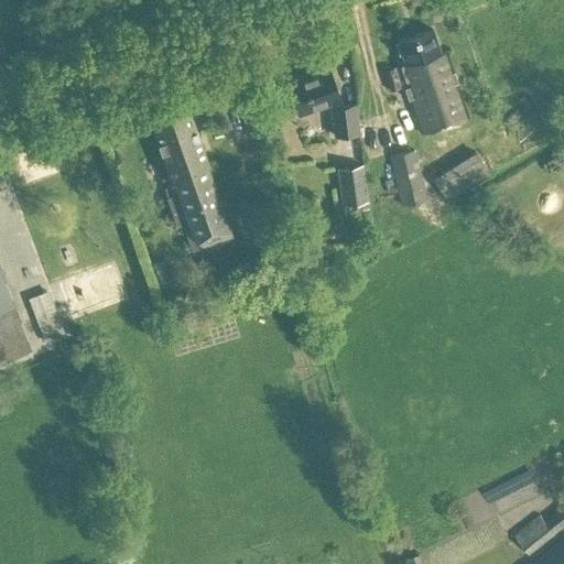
[(440,52),(432,29),(397,40),(398,43),(394,45),(398,54),(402,55),(405,63),(400,65),(405,80),(402,82),(420,132),(468,117),(446,50),(440,52)]
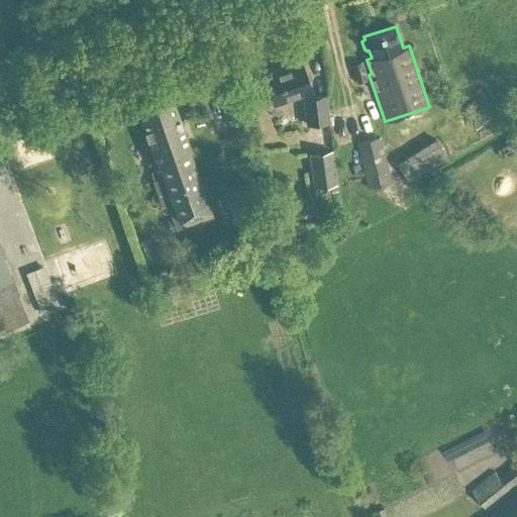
[(368,80),(362,61),(350,65),(356,83),(368,80)]
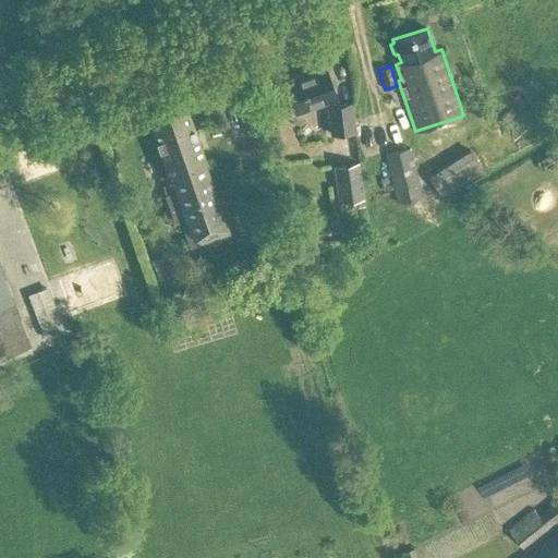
[(335,97),(325,68),(283,82),(293,111),(325,100),(328,106),(327,106),(329,134),(354,131),(351,104),(338,105),(335,97)]
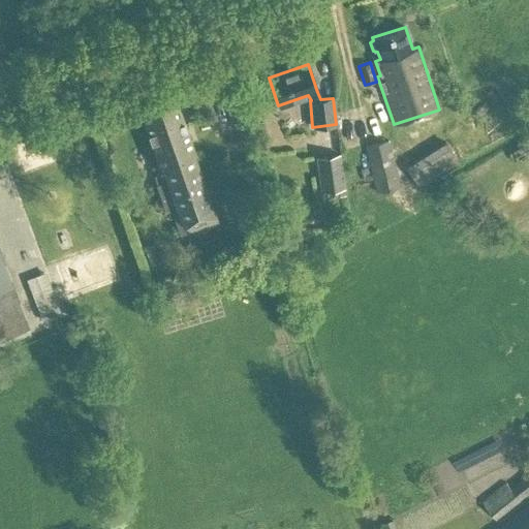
[(194,154),(195,154),(176,99),(139,112),(158,165),(155,166),(160,183),(156,184),(165,210),(170,208),(180,234),(188,231),(188,232),(218,222),(215,213),(194,154)]
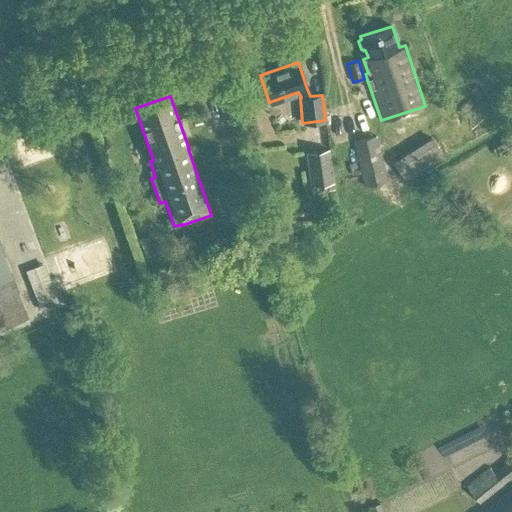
[(363,186),(387,180),(375,135),(352,141),(363,186)]
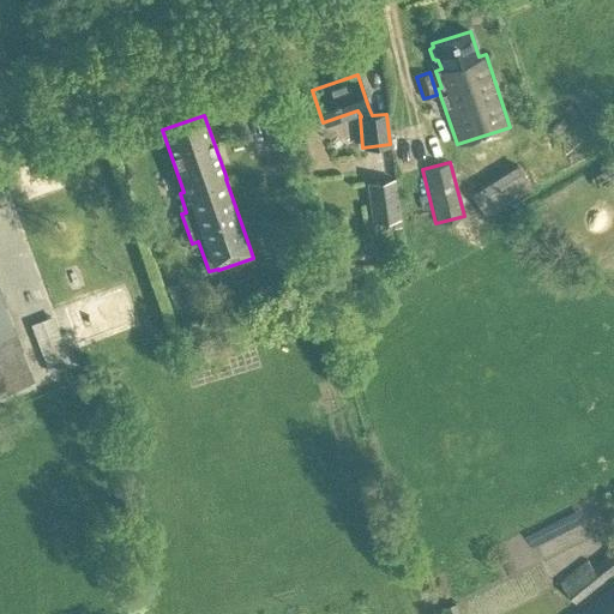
[(485,218),(533,190),(517,164),(469,193),(485,218)]
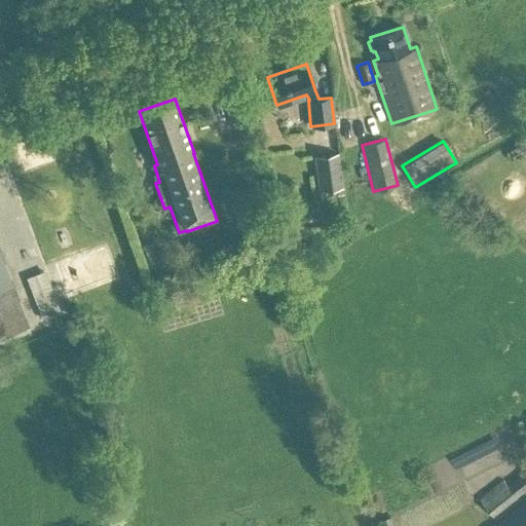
[(311,156),(315,189),(340,186),(335,153),(311,156)]
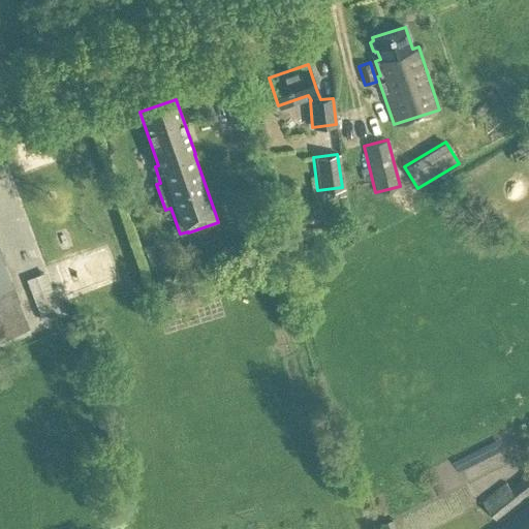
[(0,338),(28,328),(0,253),(0,338)]
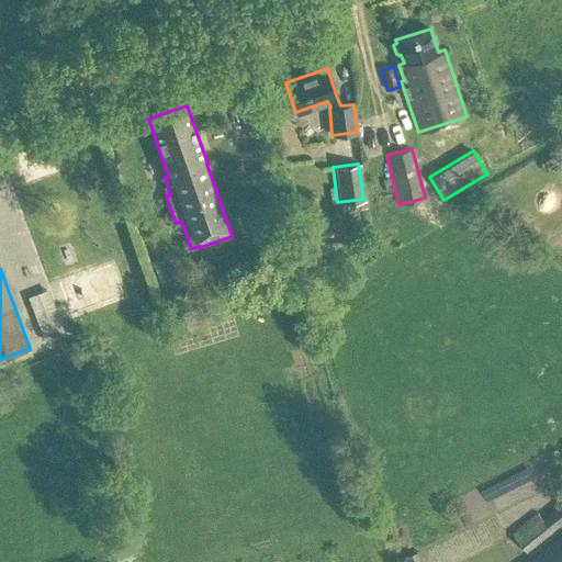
[(51,285),(32,292),(46,336),(66,329),(51,285)]
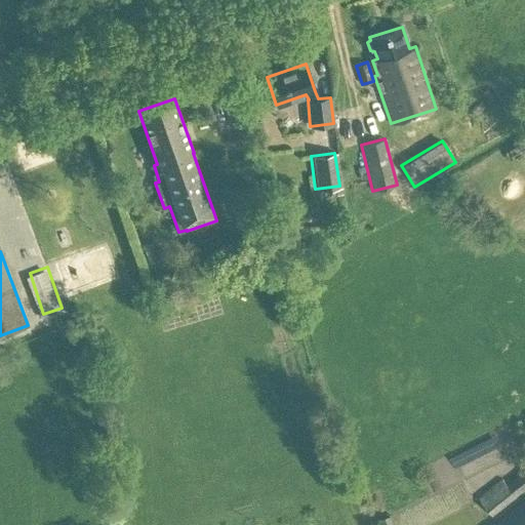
[(493,515),(524,489),(524,470),(507,484),(501,479),(478,497),(493,515)]
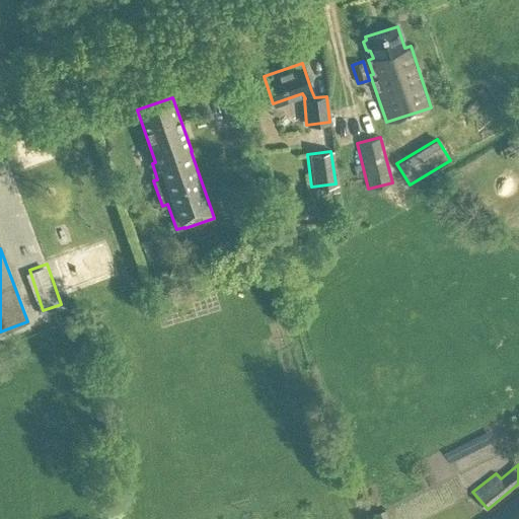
[(518,518),(518,495),(488,518),(518,518)]
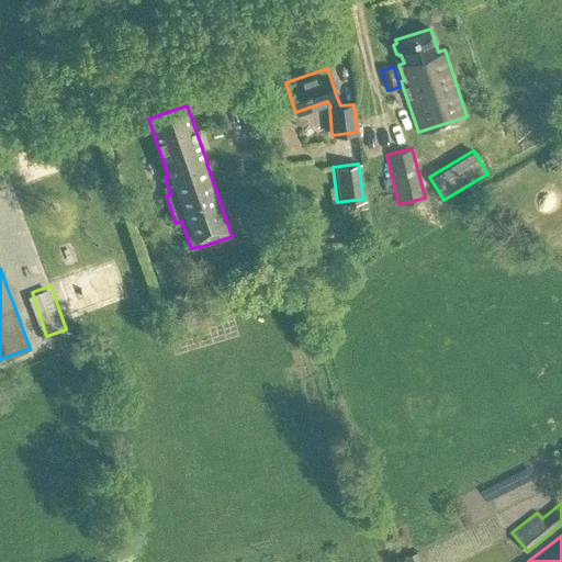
[(403,561),(425,561),(423,551),(402,558),(403,561)]
